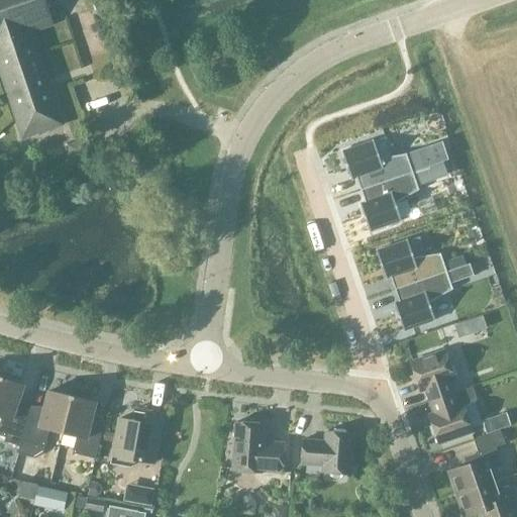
[(61,124),(53,102),(28,32),(52,24),(42,0),(0,0),(0,73),(22,138),(61,124)]
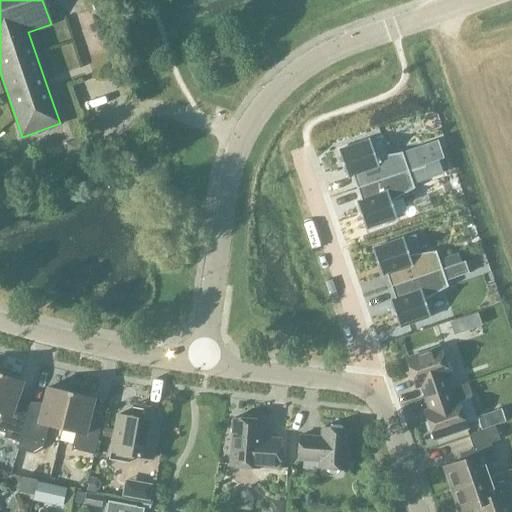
[(407,170),(402,155),(402,153),(375,157),(369,140),(338,151),(347,178),(352,177),(356,188),(408,171),(407,170)]
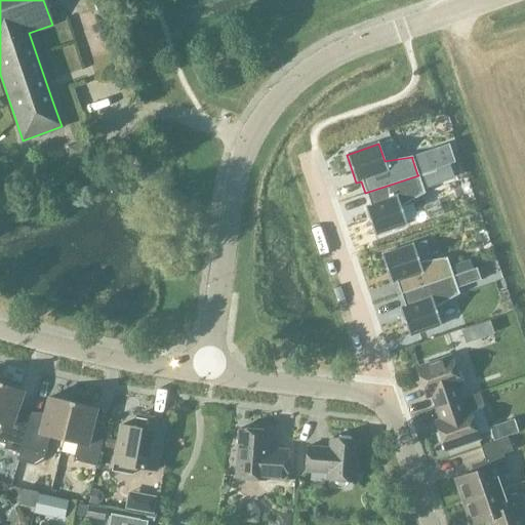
[(417,174),(452,162),(447,147),(412,159),(417,174)]
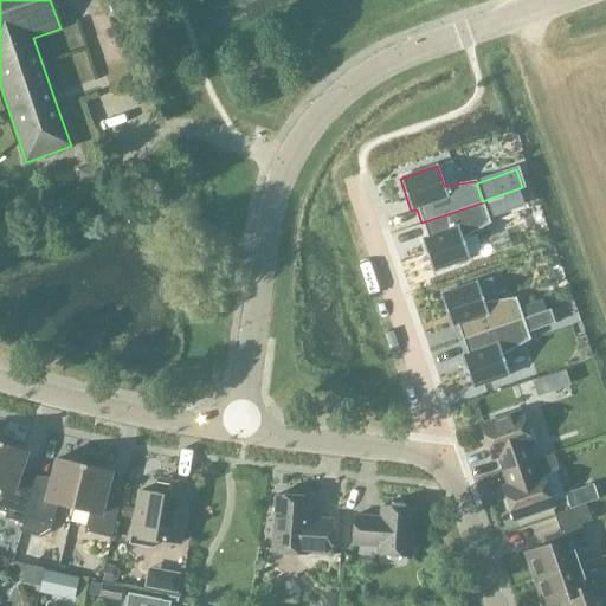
[(463,239),(490,224),(483,202),(421,223),(426,238),(420,240),(432,271),(469,259),(463,239)]
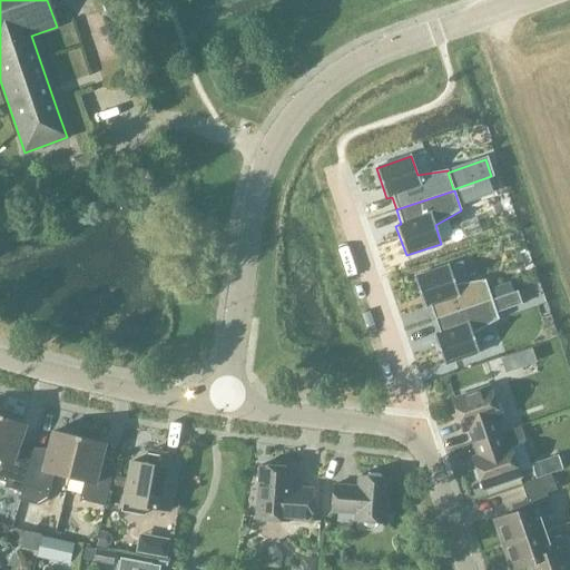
[(434,320),(491,301),(484,279),(454,284),(449,266),(413,277),(424,307),(430,306),(434,320)]
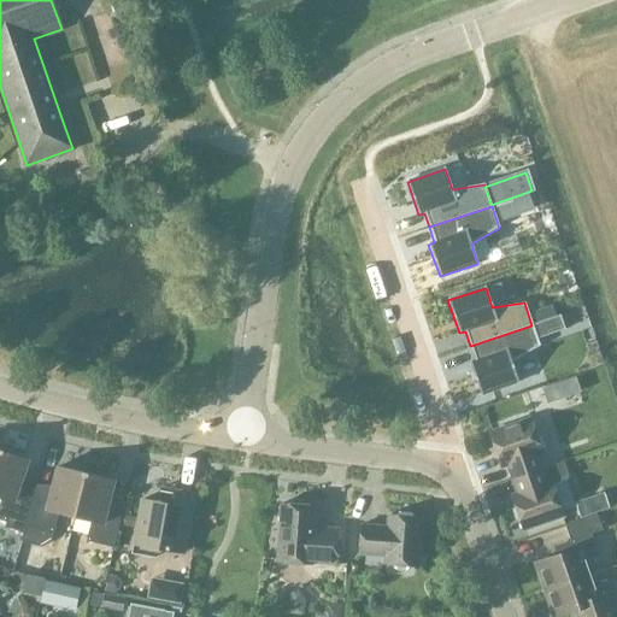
[(551,307),(538,312),(538,323),(554,317),(551,307)]
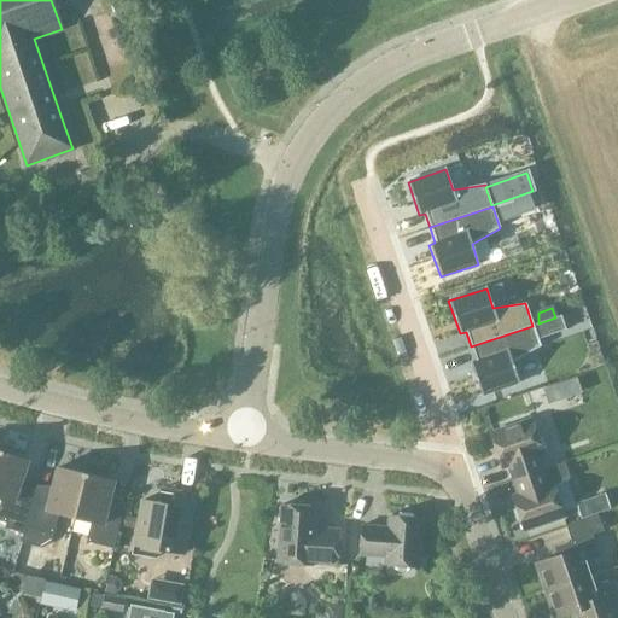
[(538,324),(532,326),(537,339),(565,331),(560,316),(555,318),(538,324)]
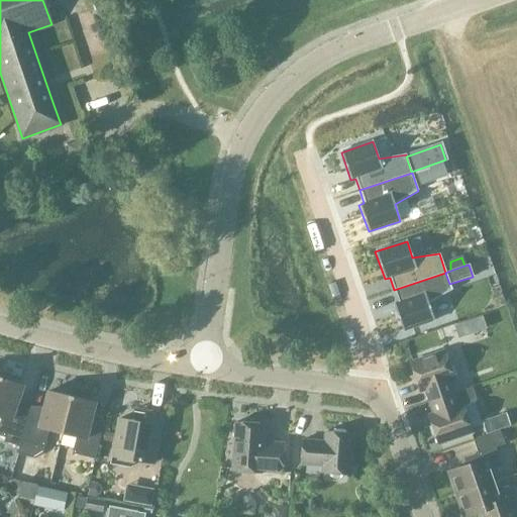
[(393,304),(402,331),(434,320),(428,303),(451,291),(449,284),(445,273),(394,290),(398,302),(393,304)]
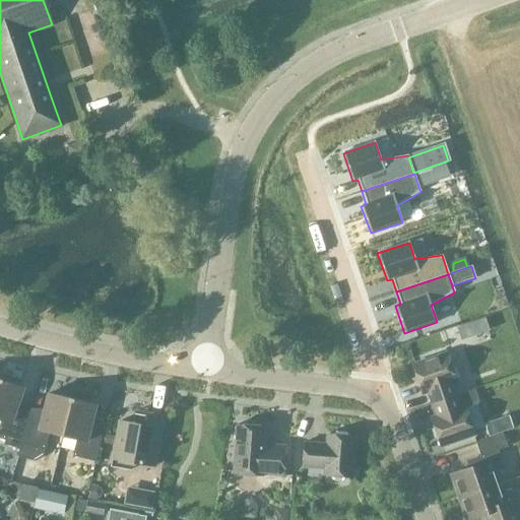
[(428,392),(432,404),(455,396),(451,384),(456,382),(447,354),(412,366),(421,393),(428,392)]
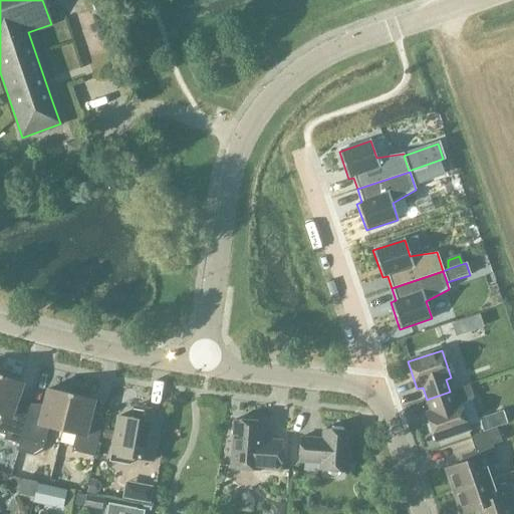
[(3,440),(10,442),(7,449),(17,452),(19,445),(21,439),(28,411),(15,408),(23,384),(0,376),(0,416),(1,417),(0,420),(0,434),(5,436),(3,440)]
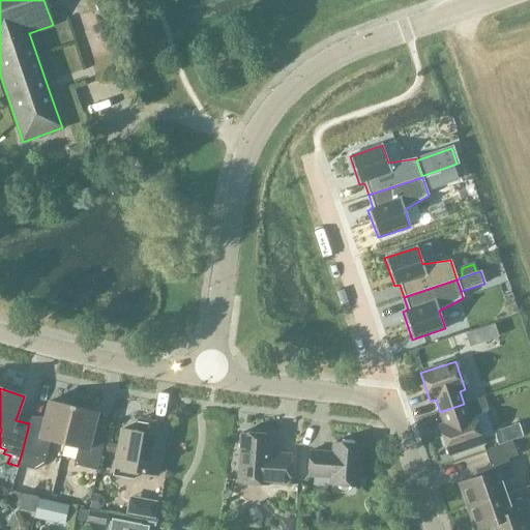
[(482,398),(464,404),(440,412),(445,425),(439,428),(448,455),(483,443),(474,415),(488,411),(482,398)]
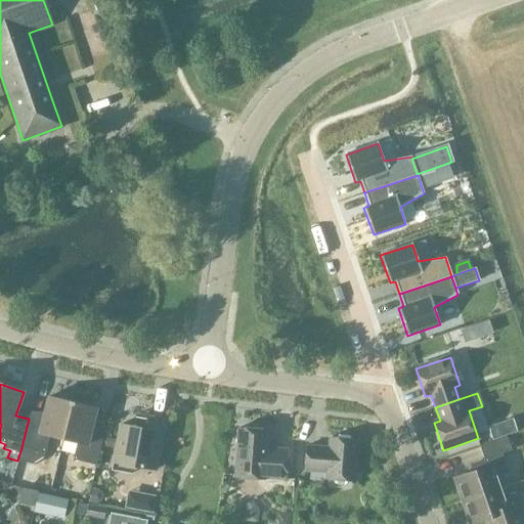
[(45,453),(49,436),(63,440),(73,403),(48,397),(42,422),(29,419),(22,447),(19,453),(17,461),(35,466),(43,461),(45,453)]
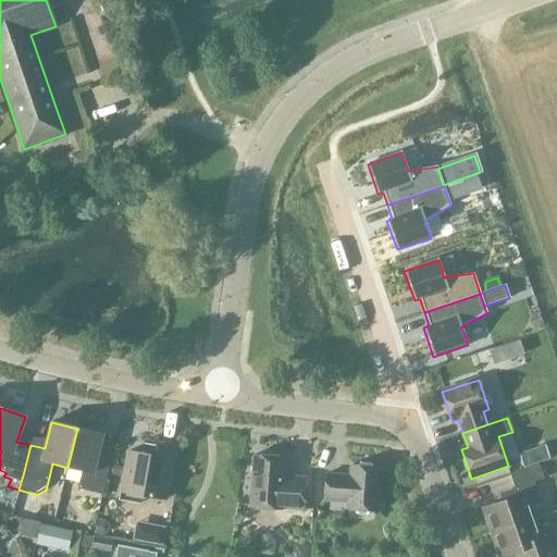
[(102,434),(77,429),(67,468),(82,471),(77,490),(102,495),(109,463),(96,460),(102,434)]
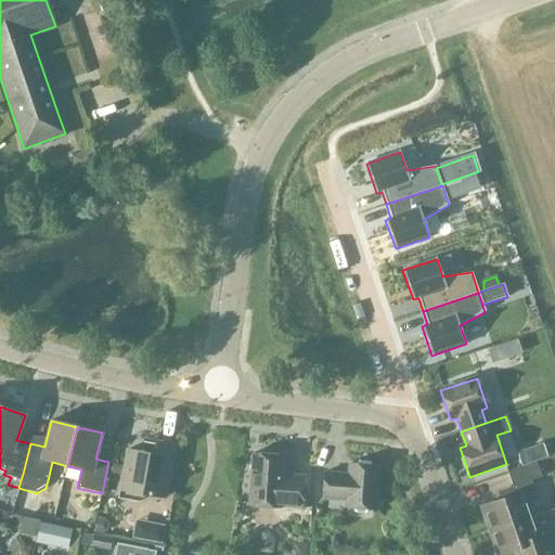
[(173,446),(144,440),(142,453),(127,450),(118,498),(140,502),(149,495),(165,499),(173,446)]
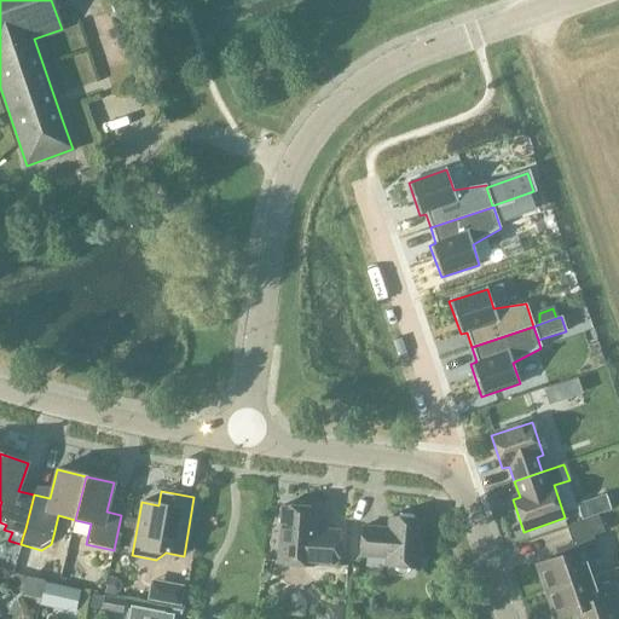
[(317,509),(282,507),(277,565),(312,567),(313,566),(337,567),(340,531),(316,530),(317,509)]
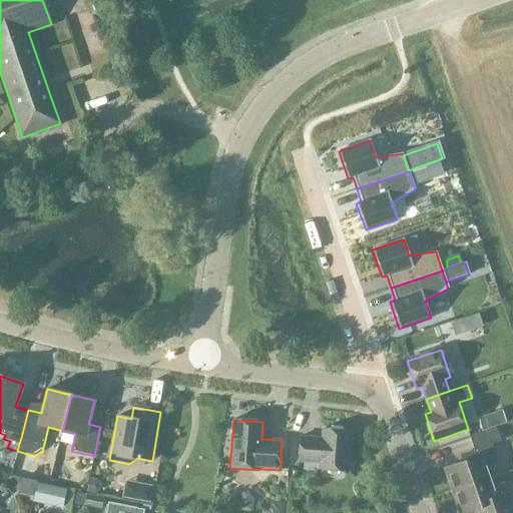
[(444,469),(452,492),(490,479),(483,460),(495,456),(491,445),(500,441),(495,428),(469,437),(474,450),(459,455),(462,463),(444,469)]
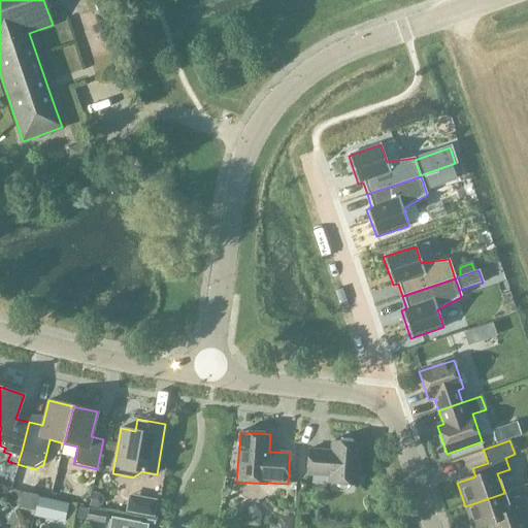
[(309,450),(307,475),(329,476),(328,483),(357,485),(360,444),(331,441),(331,452),(309,450)]
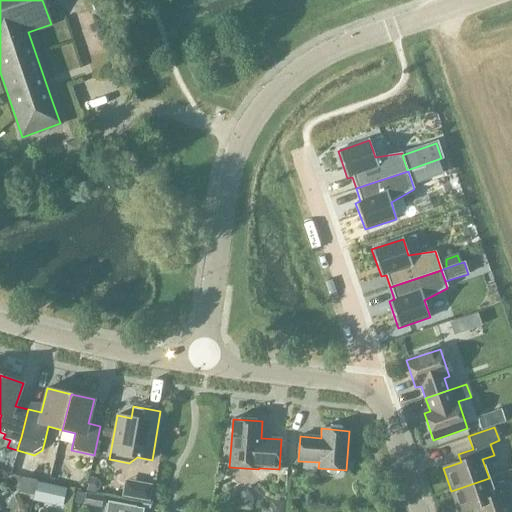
[(458,511),(462,511),(473,508),(483,505),(485,509),(489,511),(494,510),(494,511),(511,511),(511,502),(510,503),(506,492),(495,496),(489,478),(451,491),(458,511)]
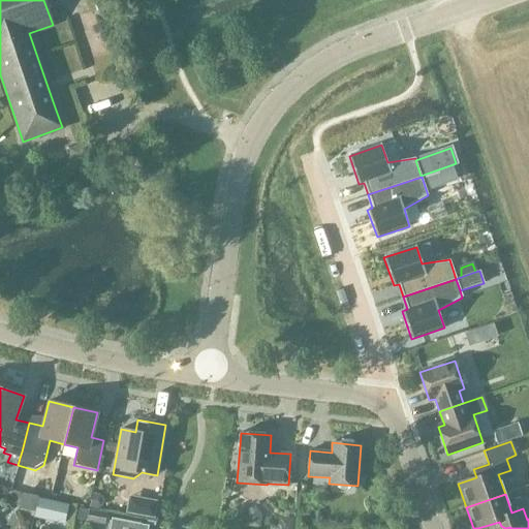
[(157,501),(129,496),(126,515),(154,519),(157,501)]
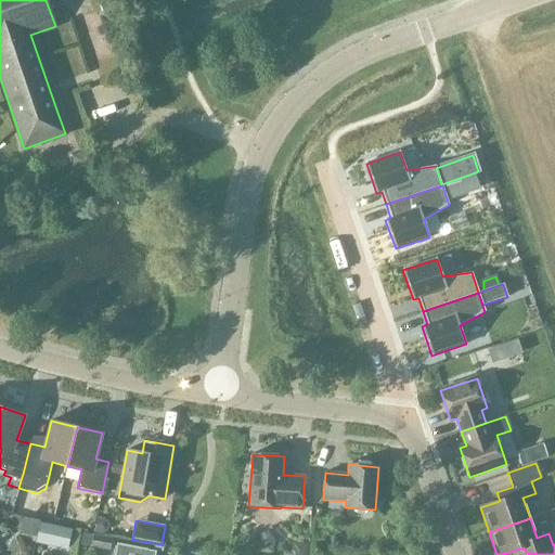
[(40,524),(37,542),(67,549),(72,530),(40,524)]
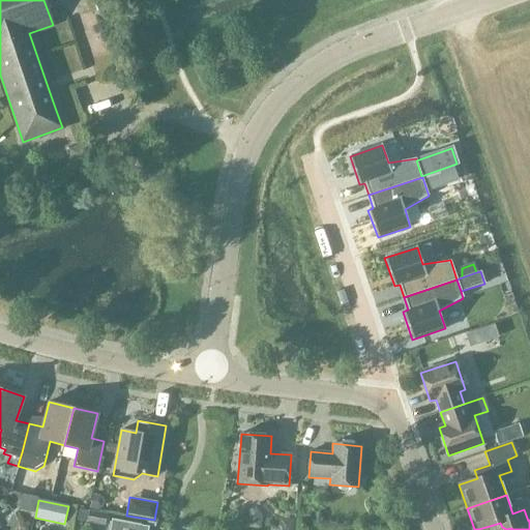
[(261,529),(262,514),(257,509),(252,509),(244,513),(243,529),(261,529)]
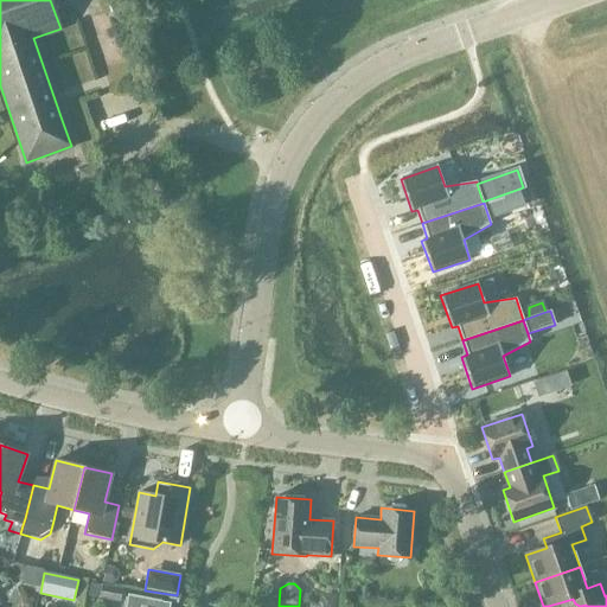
[(100,599),(120,602),(122,589),(102,586),(102,587),(90,585),(89,596),(100,598),(100,599)]
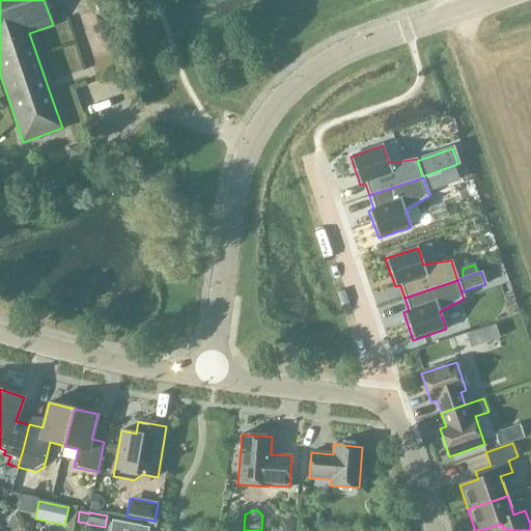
[(148,530),(149,528),(117,522),(115,530),(148,530)]
